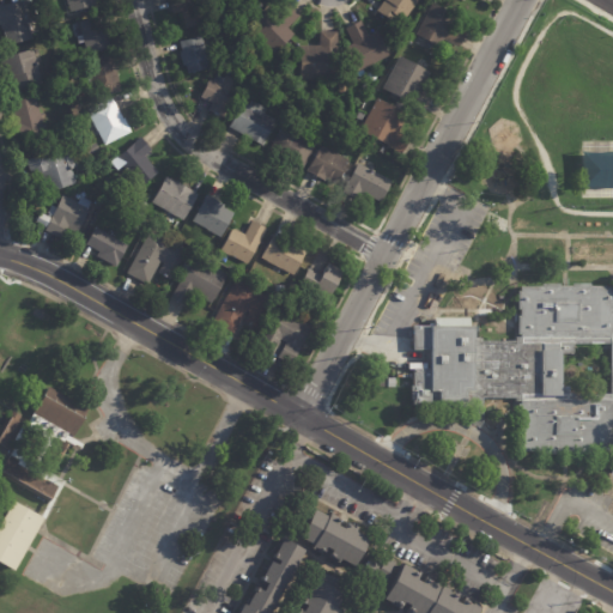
[(37,23),(30,25),(34,41),(8,47),(5,30),(2,30),(1,24),(0,24),(0,0),(35,0),(40,23),(37,23)]
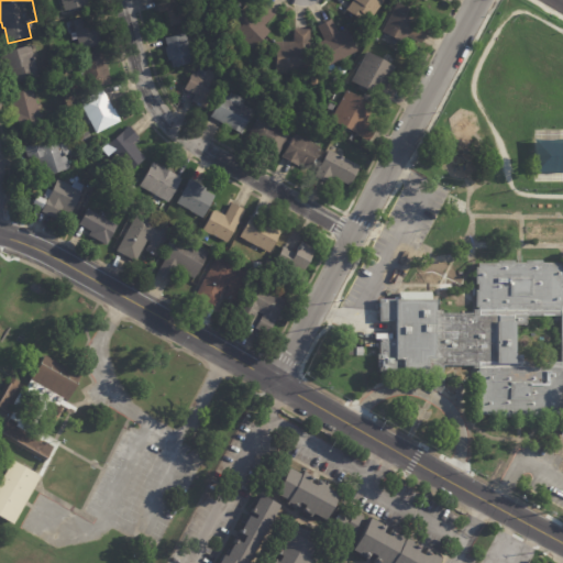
[(87,0),(89,7),(66,12),(65,6),(64,6),(62,0),(87,0)]
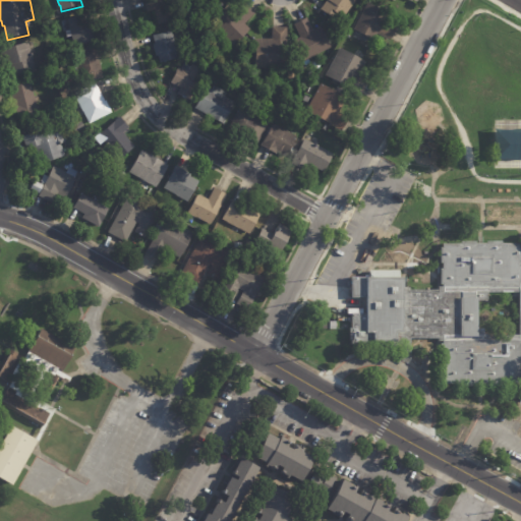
[(156,11),(148,13),(143,0),(173,0),(178,20),(159,25),(156,11)]
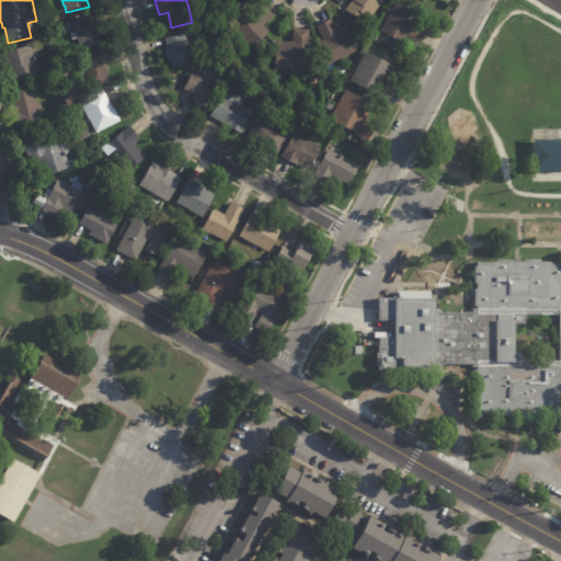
[(386,0),(370,21),(350,7),(354,1),(352,0),(386,0)]
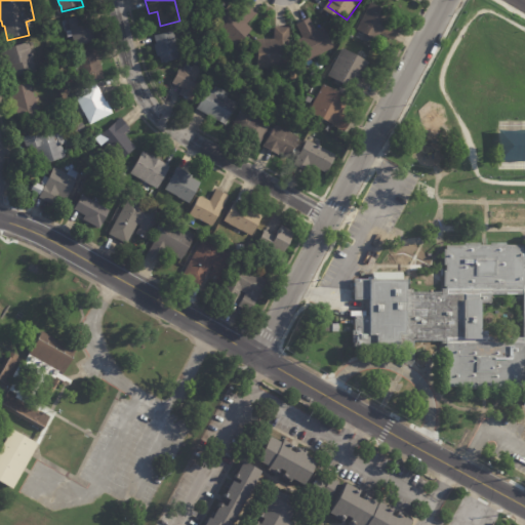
[(399,30),(393,41),(380,34),(376,40),(371,37),(368,42),(358,37),(361,32),(356,30),(371,3),(392,13),(388,21),(400,28),(399,30)]
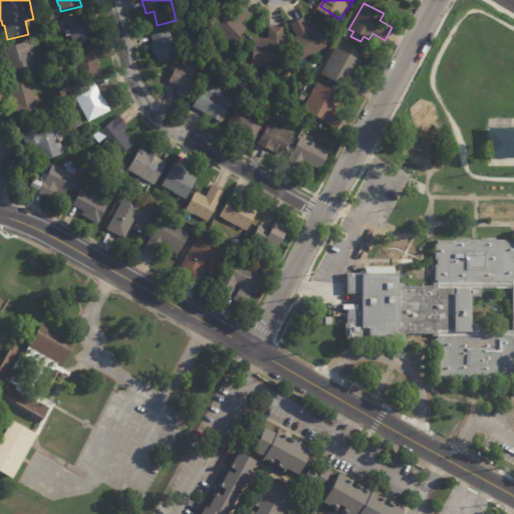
[(244,5),(253,15),(241,27),(247,32),(233,46),(212,26),(228,9),(233,14),(243,5),(244,5)]
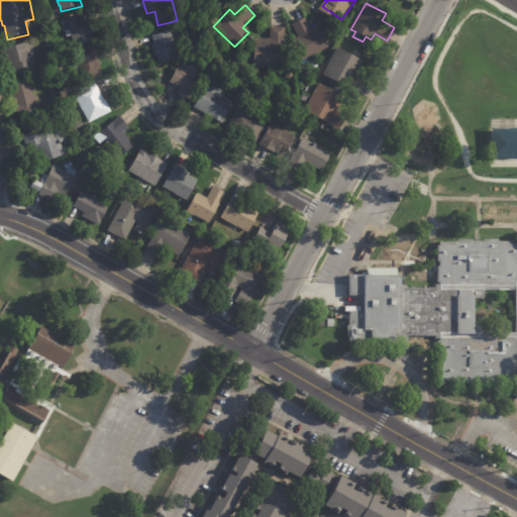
[(87,15),(89,21),(90,21),(93,32),(92,33),(94,41),(75,46),(72,36),(68,37),(66,31),(71,30),(68,19),(87,15)]
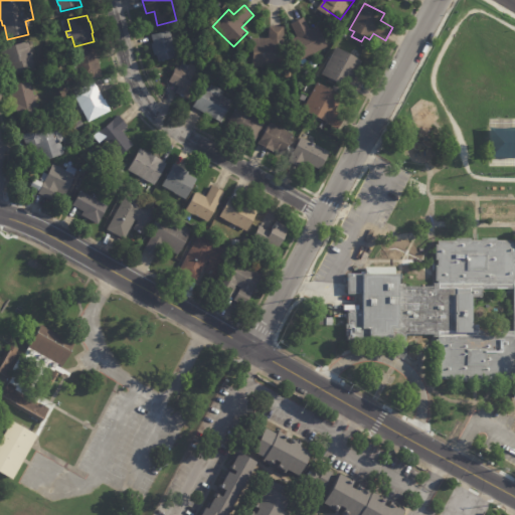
[(295,24),(306,19),(312,31),(319,27),(329,48),(302,61),(292,40),(298,37),(293,25),(295,24)]
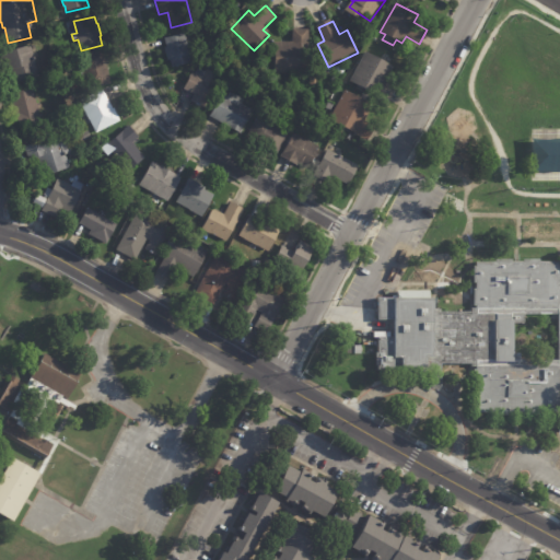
[(191,43),(188,44),(194,62),(173,68),(171,60),(170,60),(166,48),(167,47),(165,38),(186,33),(187,37),(190,36),(191,43)]
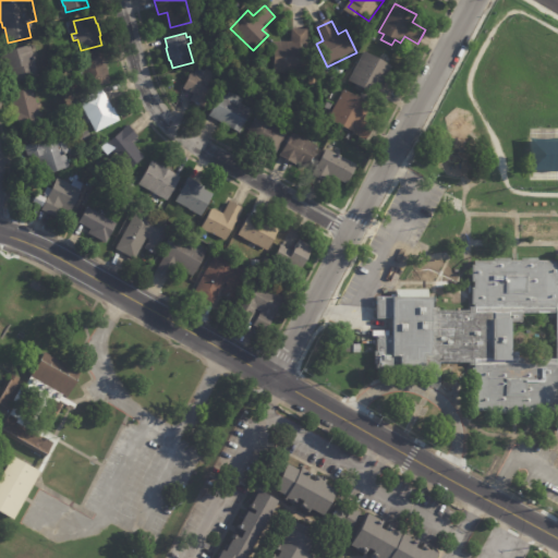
[(306,47),(306,75),(274,75),(274,44),(306,44),(306,47)]
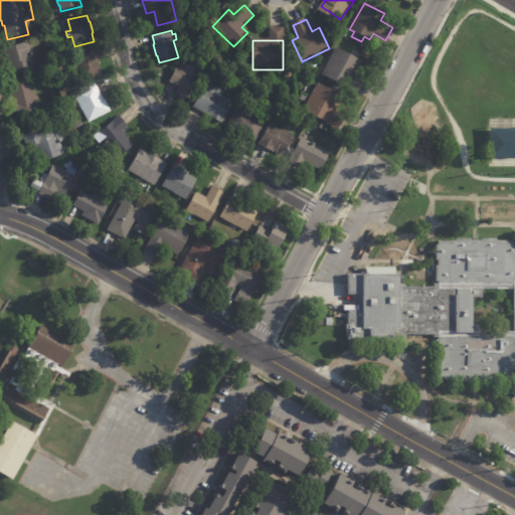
[(28,42),(30,48),(28,49),(31,58),(33,57),(37,71),(13,77),(10,64),(5,65),(1,49),(28,42)]
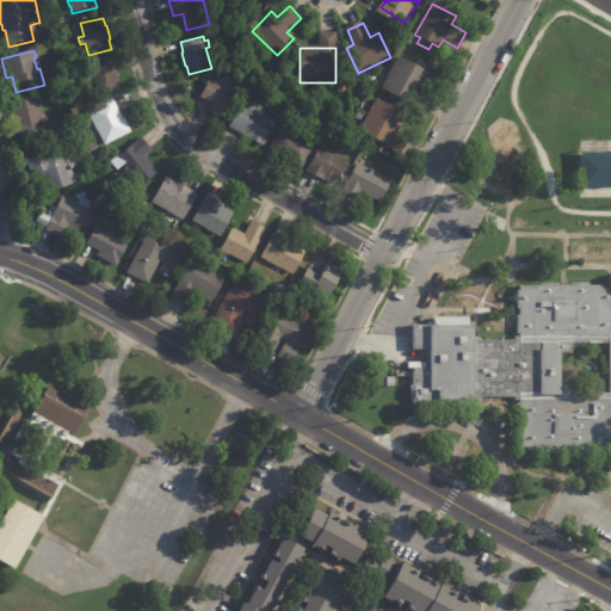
[(113,56),(122,92),(96,98),(87,61),(113,55),(113,56)]
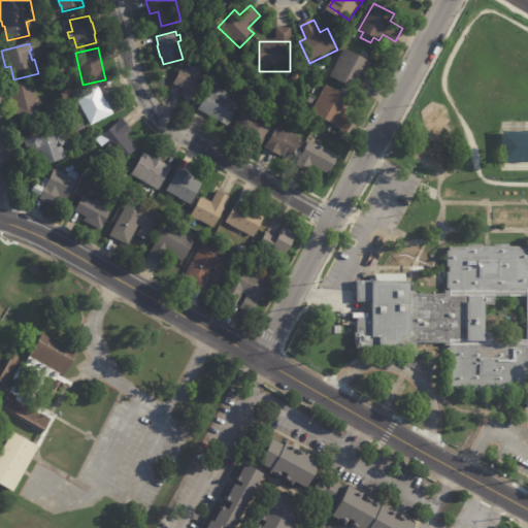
[(365,80),(359,93),(330,77),(345,50),(373,65),(365,80)]
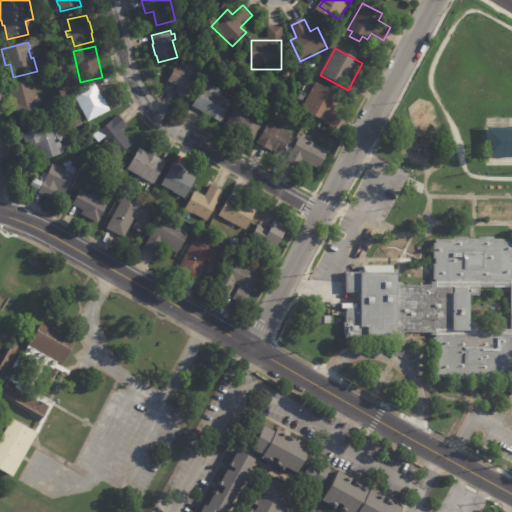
[(175,93),(178,87),(168,82),(176,67),(179,68),(182,63),(188,66),(189,64),(203,71),(189,100),(175,93)]
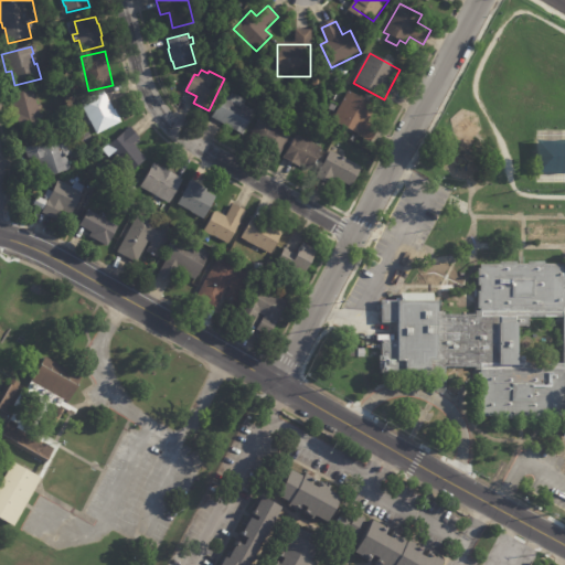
[(17,108),(13,95),(34,91),(43,129),(22,134),(17,108)]
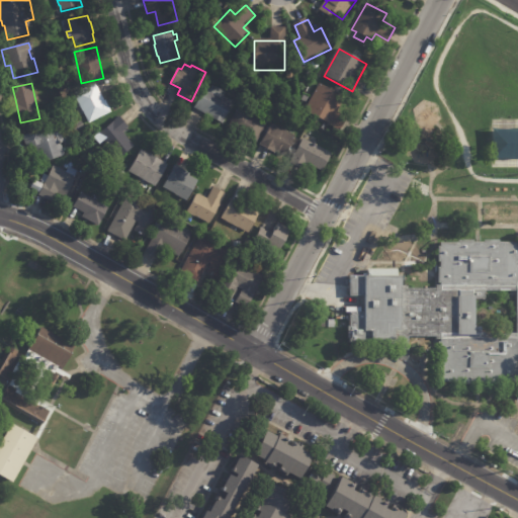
[(101,94),(105,102),(106,101),(112,113),(94,122),(91,118),(88,120),(75,95),(96,84),(101,94)]
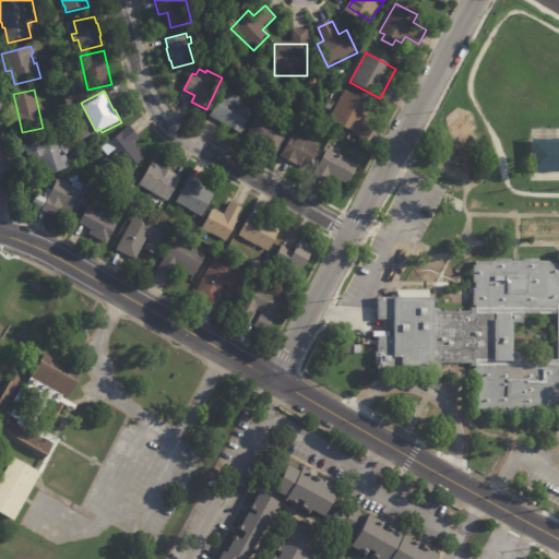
[(221,122),(210,117),(222,94),(228,97),(230,93),(244,100),(241,105),(252,110),(241,133),(221,122)]
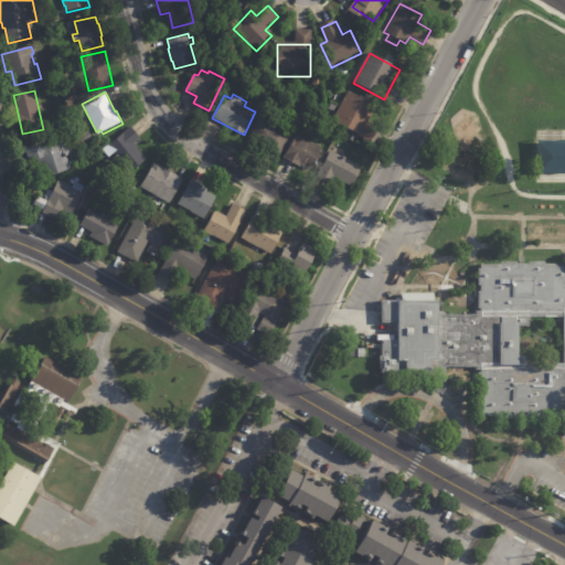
[(377,131),(371,144),(332,123),(348,94),(375,109),(368,125),(379,130),(377,131)]
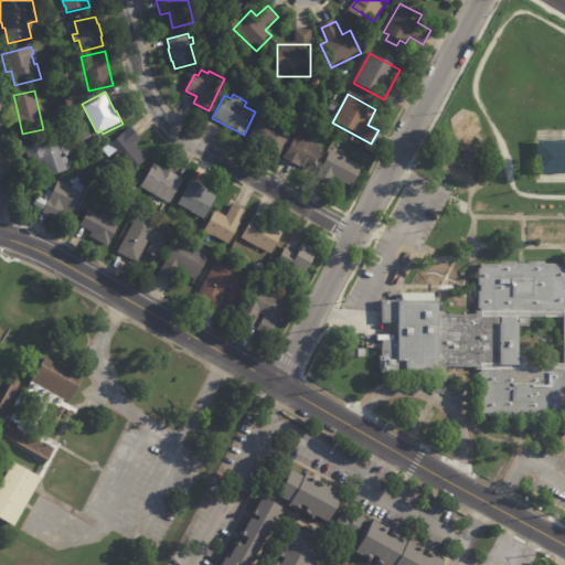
[(265,148),(251,140),(262,118),(274,125),(275,123),(280,125),(279,128),(292,135),(281,157),(265,148)]
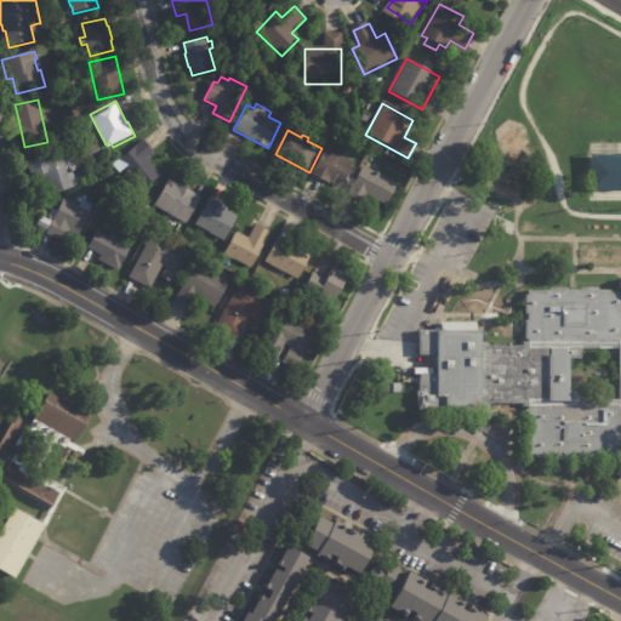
[(144,141),(154,153),(148,159),(161,176),(137,194),(130,184),(137,180),(127,167),(120,174),(114,165),(144,141)]
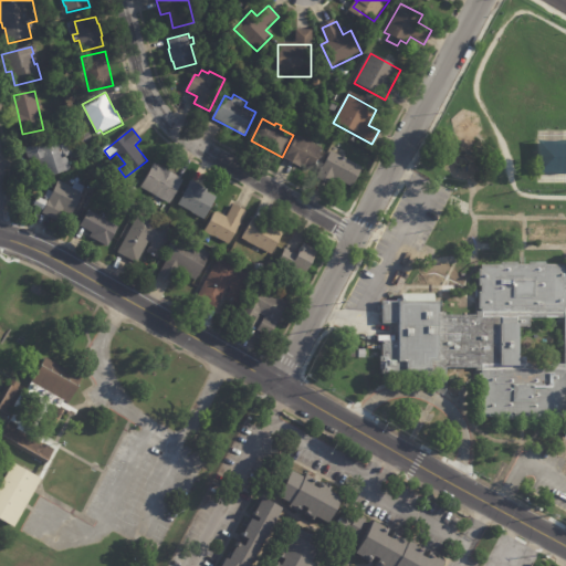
[(312,174),(284,158),(297,135),(311,143),(311,142),(320,146),(318,147),(325,150),(322,156),(325,158),(320,167),(316,166),(312,174)]
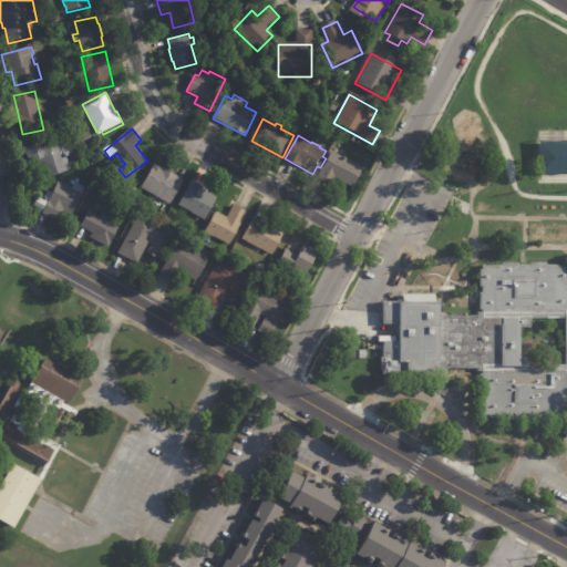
[(30,162),(27,150),(44,144),(47,148),(72,140),(80,164),(71,166),(73,171),(45,179),(40,162),(31,165),(30,162)]
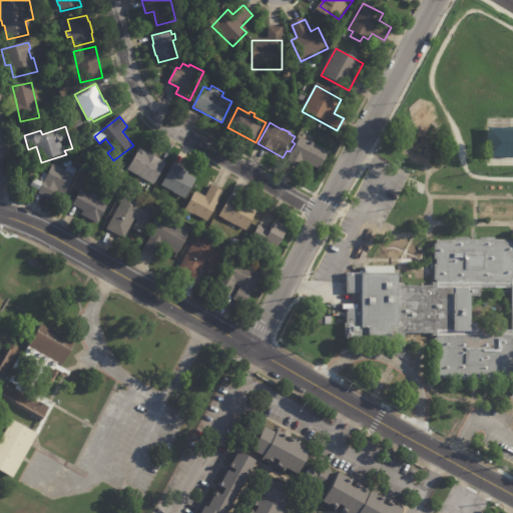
[(512,160),(491,160),(491,129),(512,129),(512,160)]
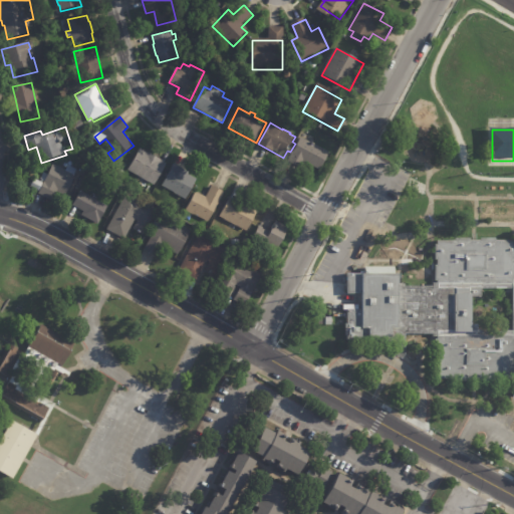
[(304,140),(329,153),(320,171),(292,157),(301,139),(304,140)]
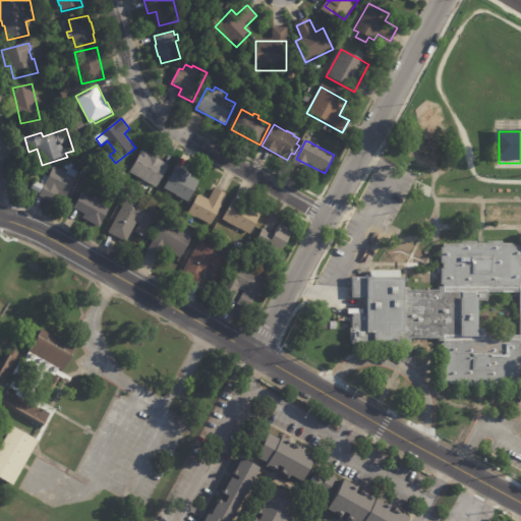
[(162,162),(170,167),(158,189),(130,174),(143,152),(162,162)]
